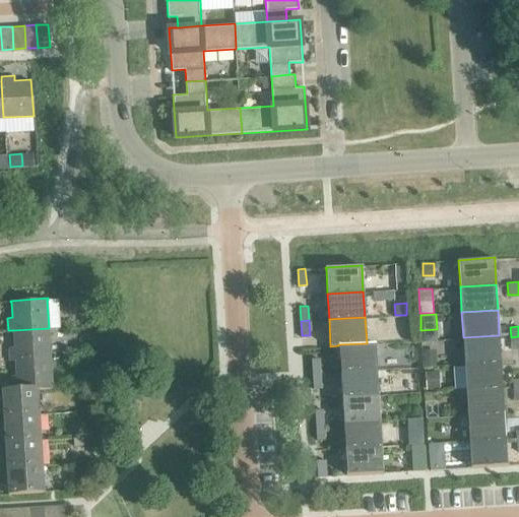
[(9,360),(14,360),(14,359),(51,357),(49,328),(13,330),(14,346),(9,346),(9,360)]
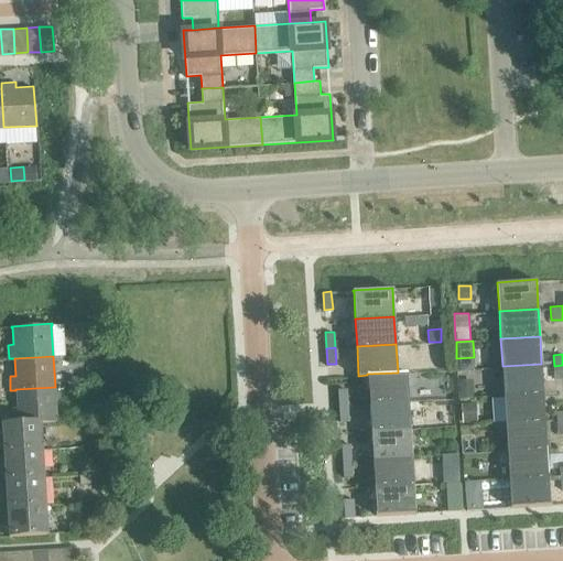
[(502,366),(505,394),(543,391),(541,364),(502,366)]
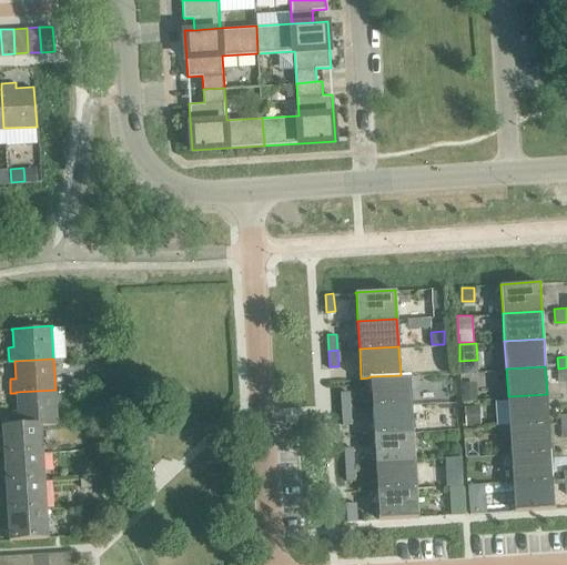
[(370,376),(370,377),(372,405),(411,403),(409,375),(409,373),(401,374),(401,375),(370,376)]
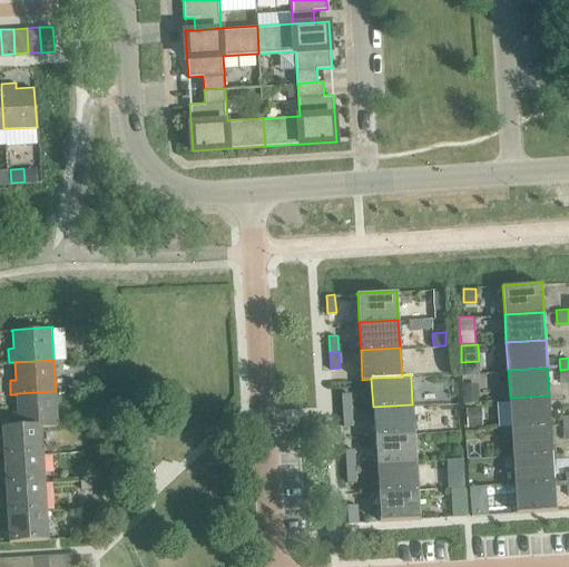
[(479,381),(464,382),(466,400),(479,400),(479,381)]
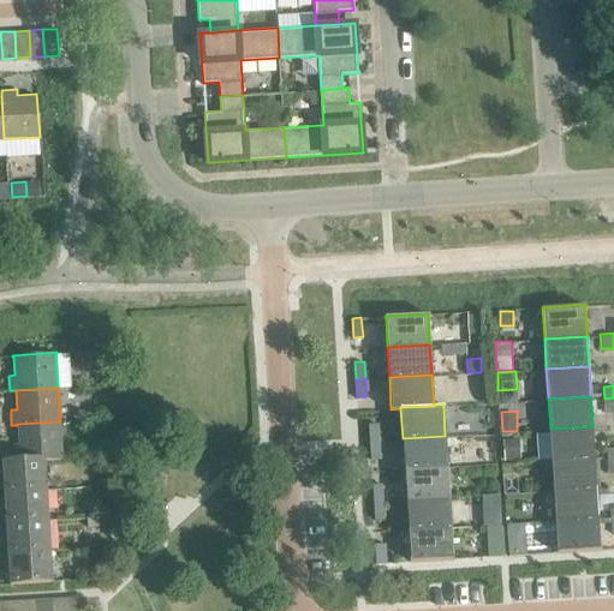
[(12,443),(13,459),(13,460),(45,457),(45,459),(63,456),(63,455),(61,455),(60,421),(17,424),(17,425),(18,443),(12,443)]
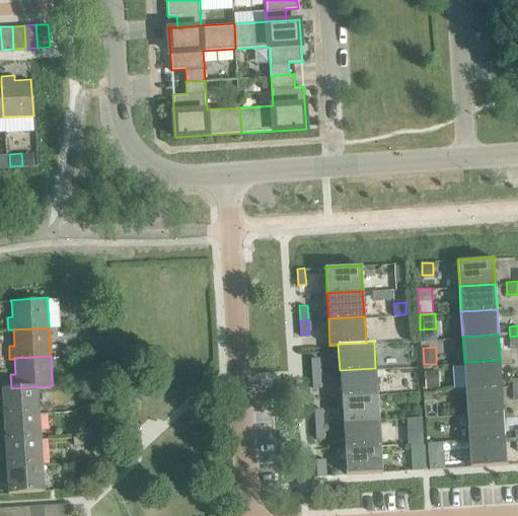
[(310,357),(311,372),(319,371),(318,356),(310,357)]
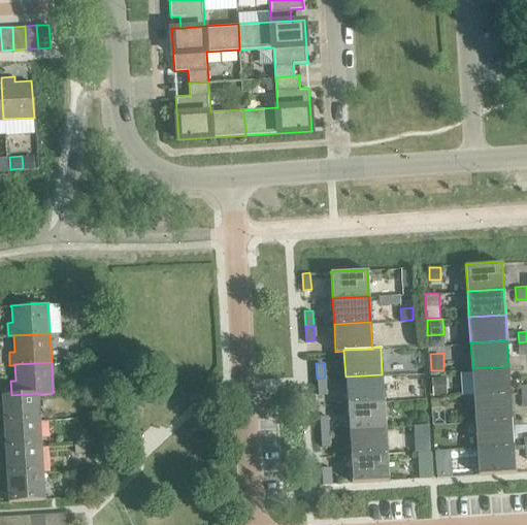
[(472,368),(473,394),(509,392),(508,366),(472,368)]
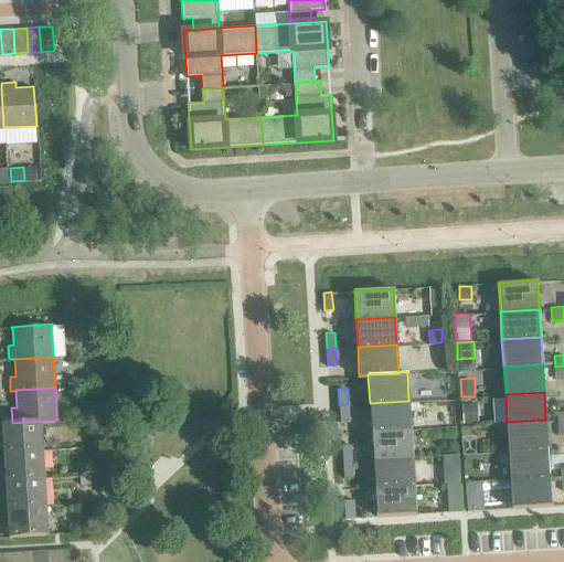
[(370,403),(372,431),(411,428),(408,401),(370,403)]
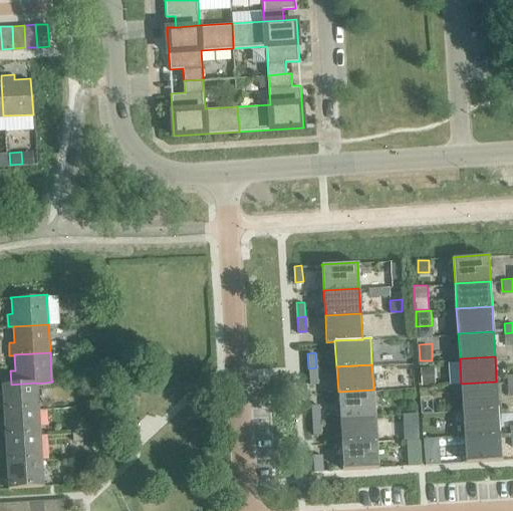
[(434,365),(420,366),(422,384),(436,382),(434,365)]
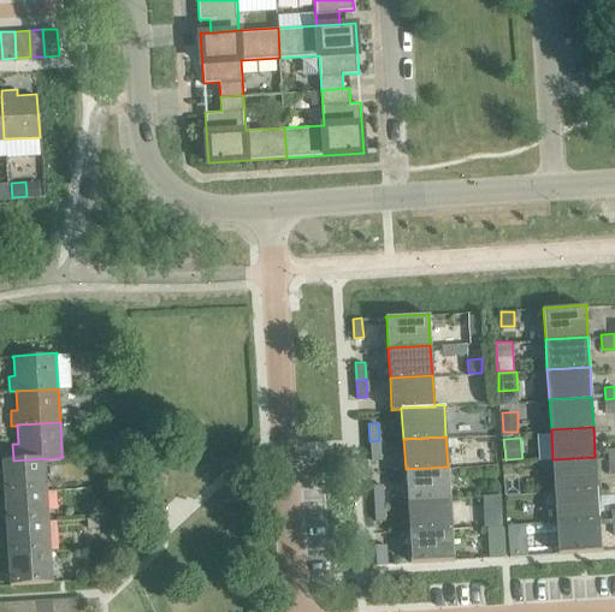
[(379,440),(370,441),(371,458),(380,458),(379,440)]
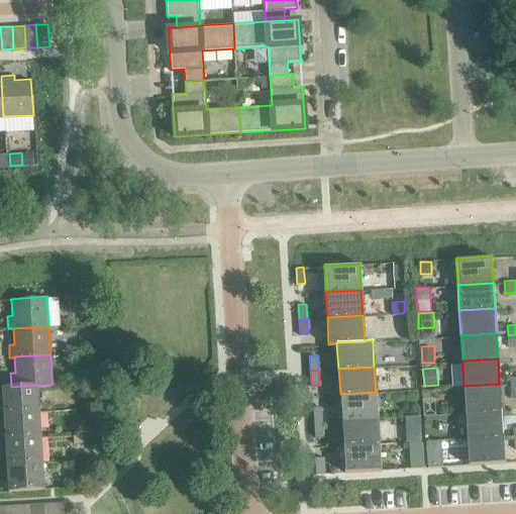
[(463,386),(466,412),(501,409),(499,384),(463,386)]
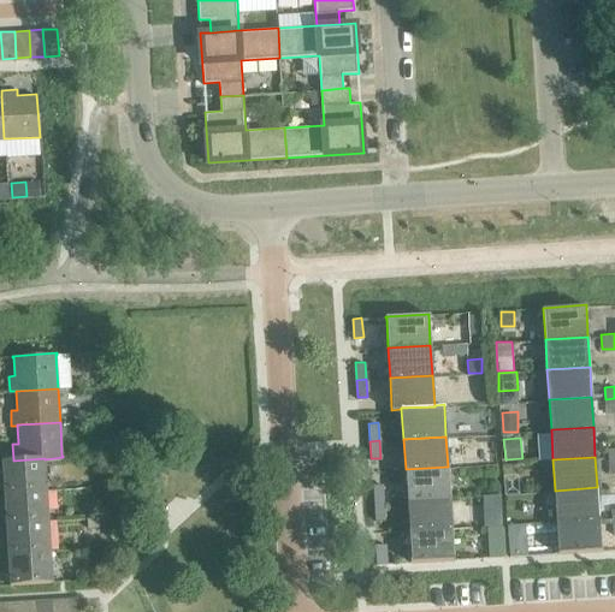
[(1,462),(4,492),(46,488),(45,459),(45,458),(13,461),(13,459),(1,461),(1,462)]
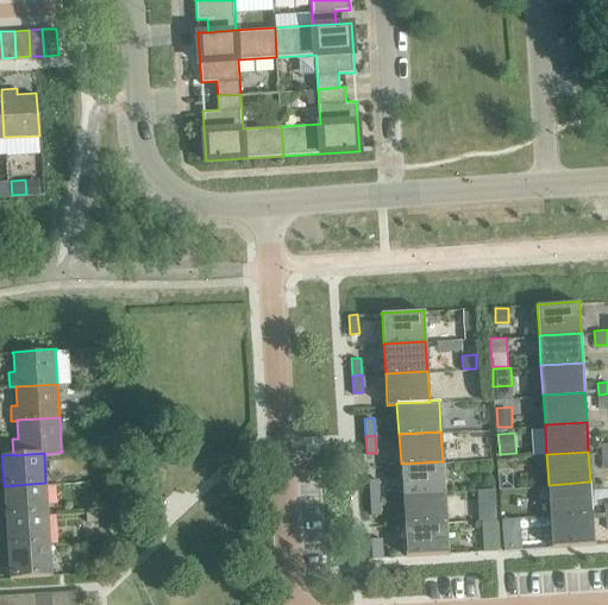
[(401,464),(402,493),(444,491),(443,461),(401,464)]
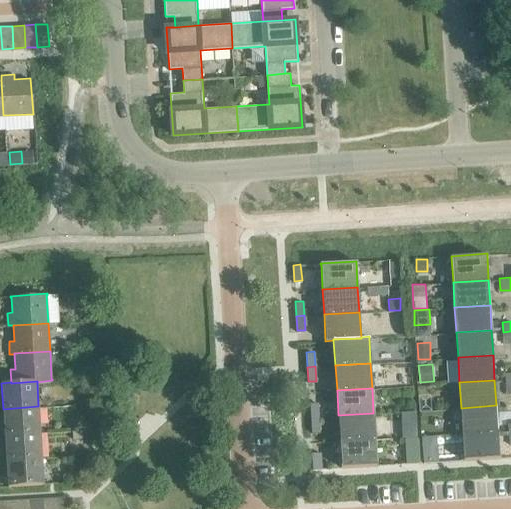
[(309,402),(310,417),(318,416),(317,402),(309,402)]
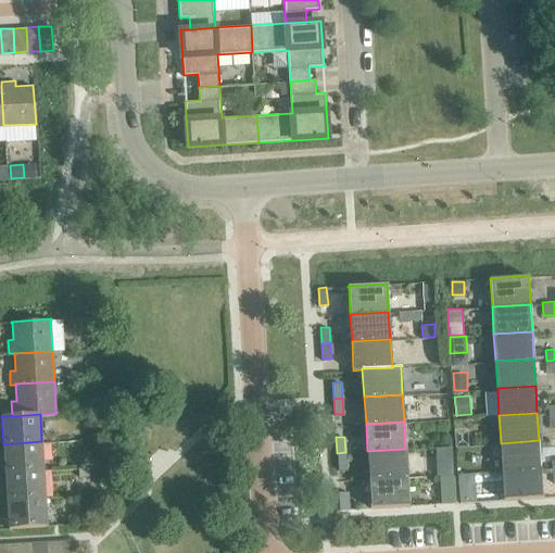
[(501,443),(502,470),(541,467),(539,440),(501,443)]
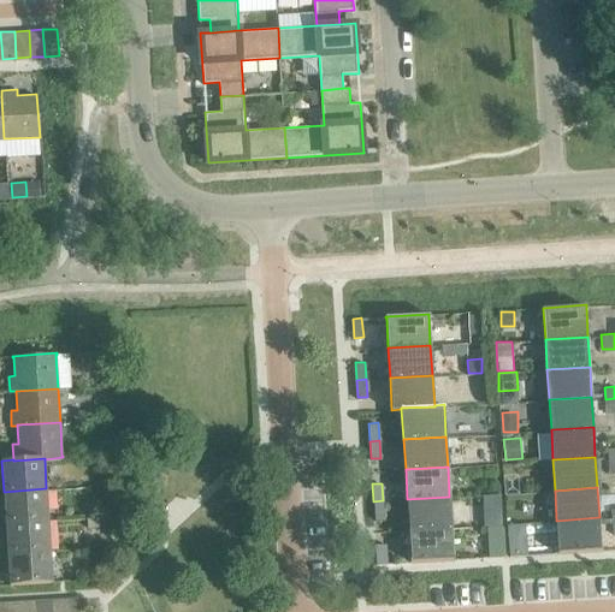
[(4,492),(6,522),(48,520),(46,488),(4,492)]
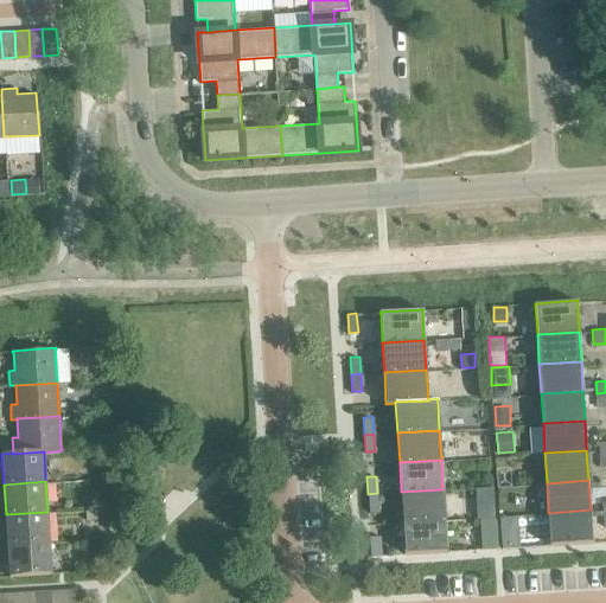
[(401,492),(403,521),(445,519),(442,489),(401,492)]
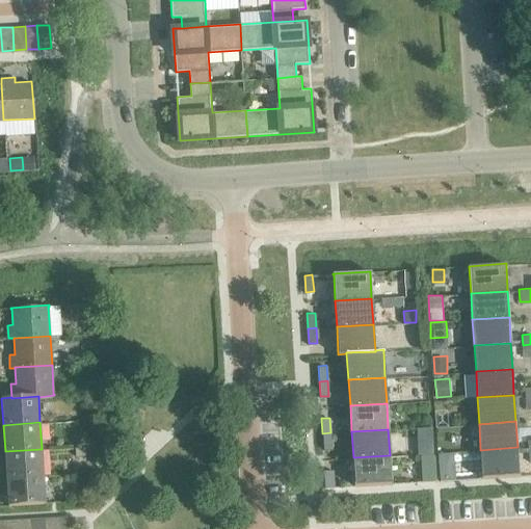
[(330,432),(322,433),(323,448),(332,448),(330,432)]
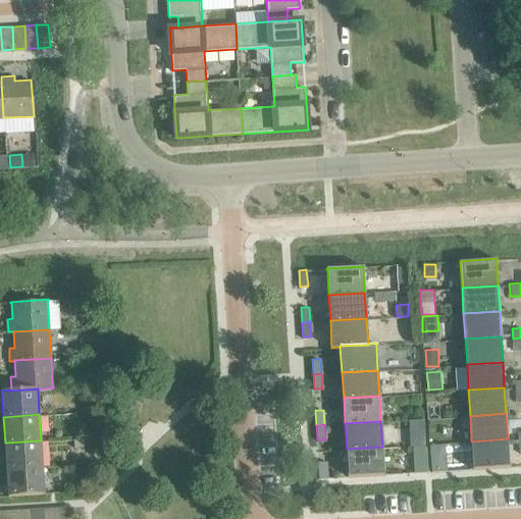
[(508,438),(471,442),(473,467),(472,467),(472,468),(510,466),(510,464),(509,464),(508,438)]
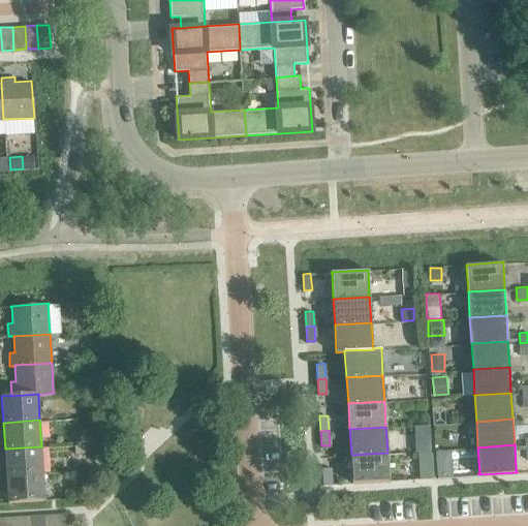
[(5,449),(6,474),(42,472),(41,446),(5,449)]
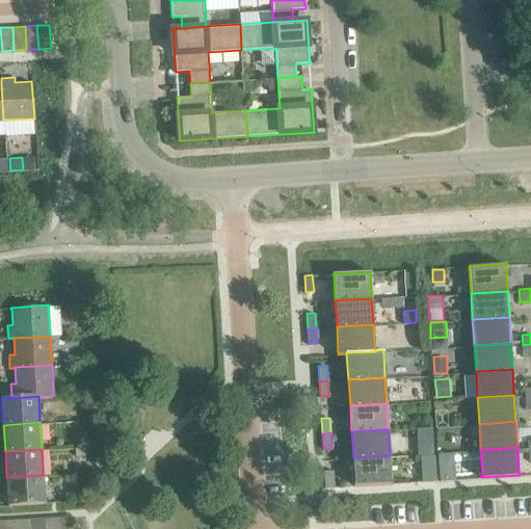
[(390,455),(353,457),(354,483),(354,484),(392,482),(392,481),(390,455)]
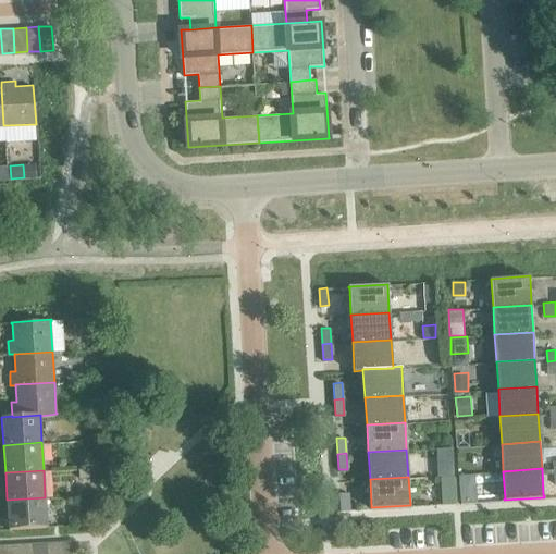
[(350,509),(348,491),(341,492),(342,509),(350,509)]
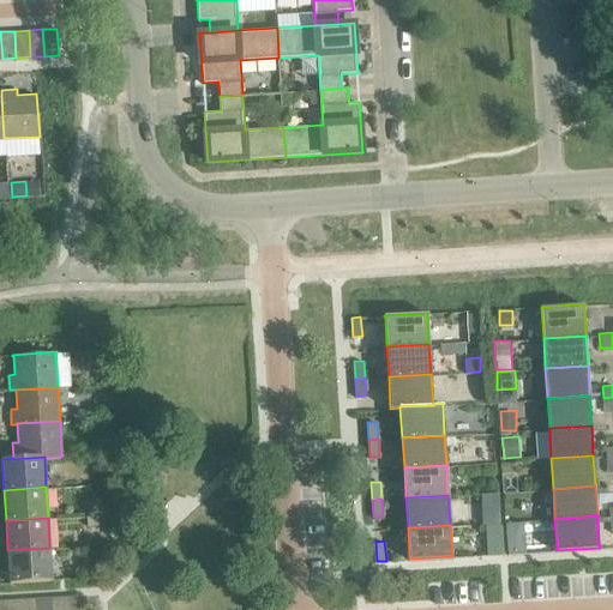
[(49,548),(7,550),(10,580),(8,580),(8,581),(53,579),(53,578),(52,578),(49,548)]
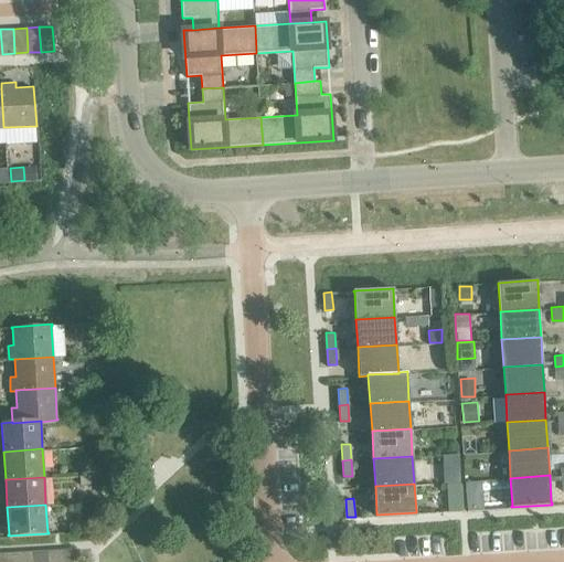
[(59,561),(59,548),(45,549),(45,561),(59,561)]
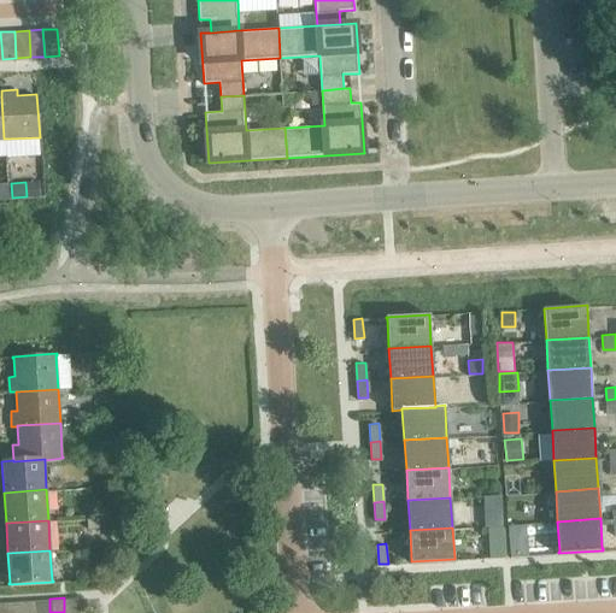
[(78,612),(78,597),(64,597),(64,612),(78,612)]
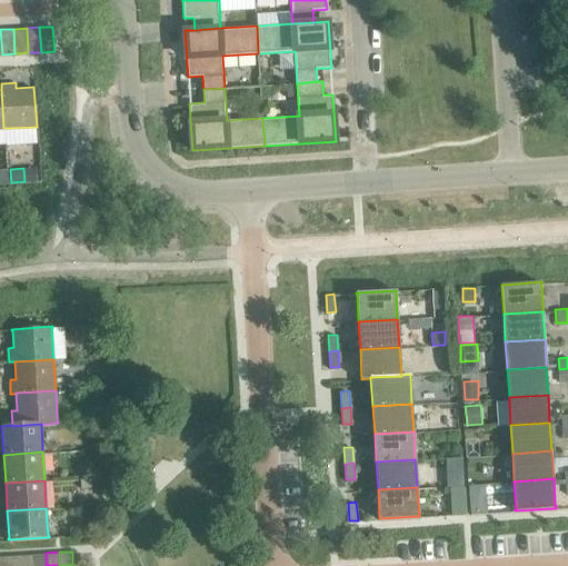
[(46,565),(46,553),(33,554),(33,565),(46,565)]
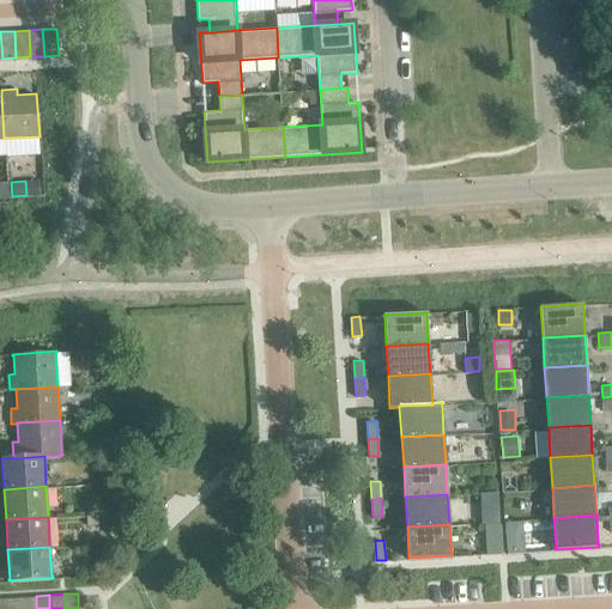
[(36,608),(36,596),(22,597),(22,608),(36,608)]
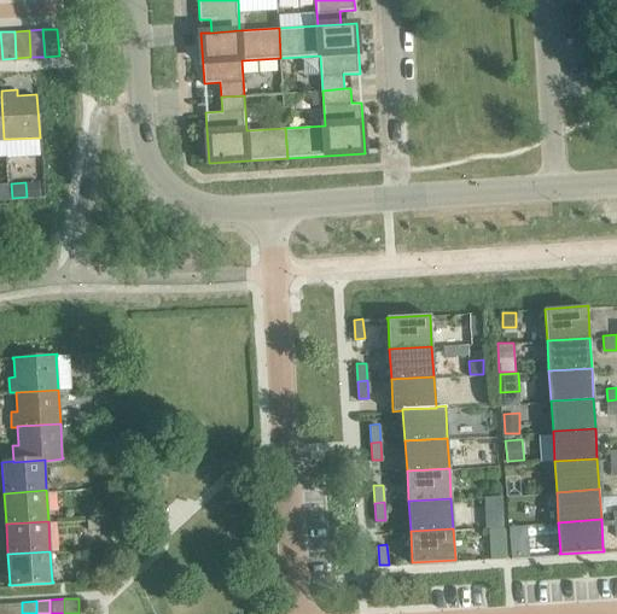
[(22,613),(22,602),(7,602),(7,613),(22,613)]
